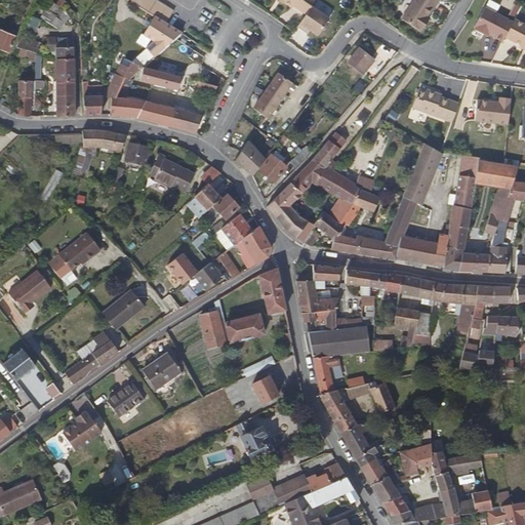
[(139,0),(136,4),(143,8),(148,0),(139,0)]
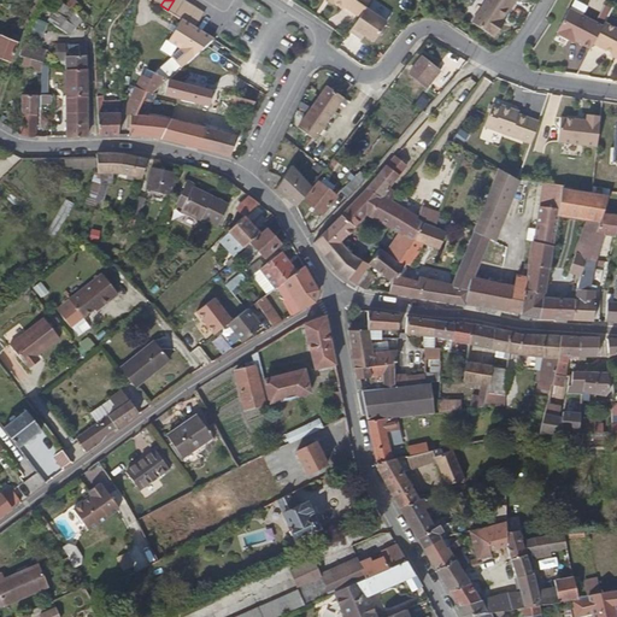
[(182,0),(174,0),(168,10),(174,15),(183,0),(182,0)]
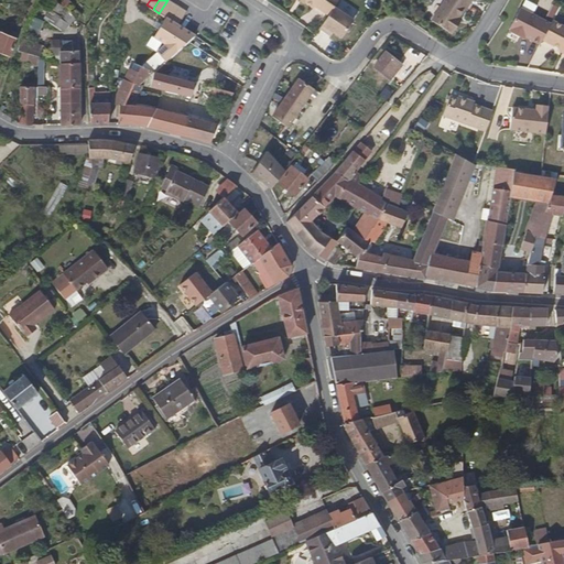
[(167,0),(159,13),(166,18),(174,4),(167,0)]
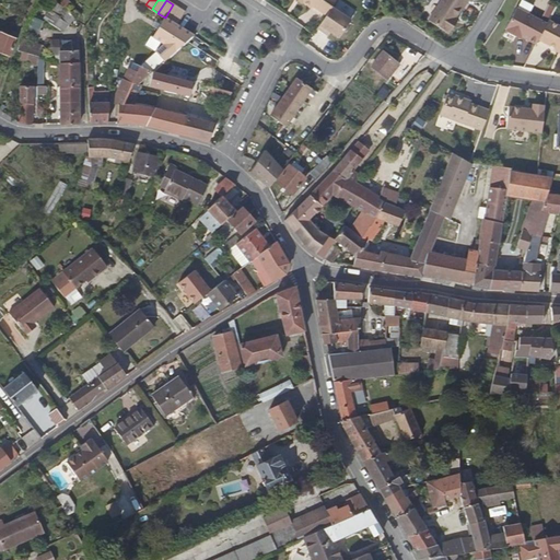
[(338,0),(337,0),(296,0),(302,3),(303,2),(312,8),(313,6),(327,15),(331,9),(338,0)]
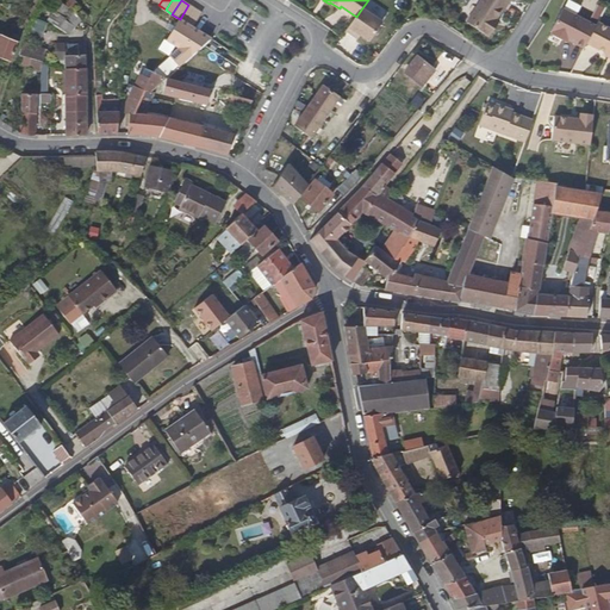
[(500,11),(506,0),(475,0),(462,20),(486,36),(493,25),(490,24),(493,19),(499,10),(500,11)]
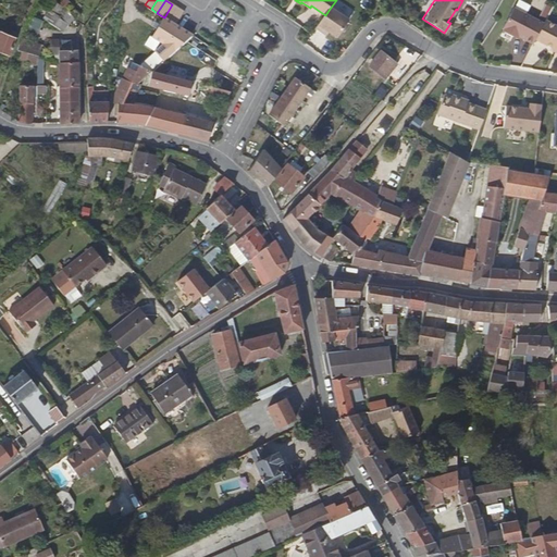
[(44,23),(69,31),(75,13),(50,4),(44,23)]
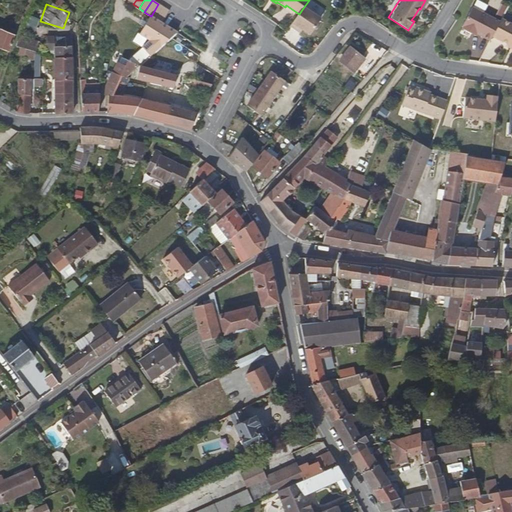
[(158,4),(151,16),(156,19),(164,8),(158,4)]
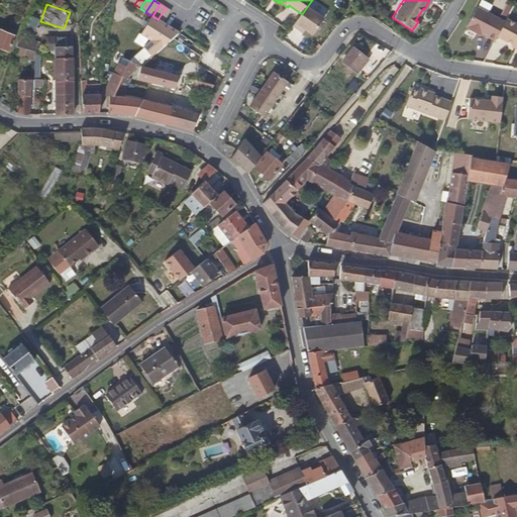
[(503,15),(510,16),(512,6),(506,4),(503,15)]
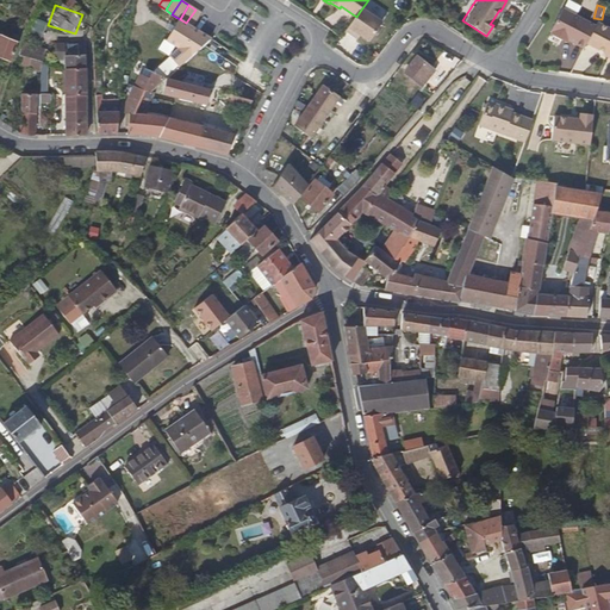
[(201,13),(195,10),(186,23),(192,27),(201,13)]
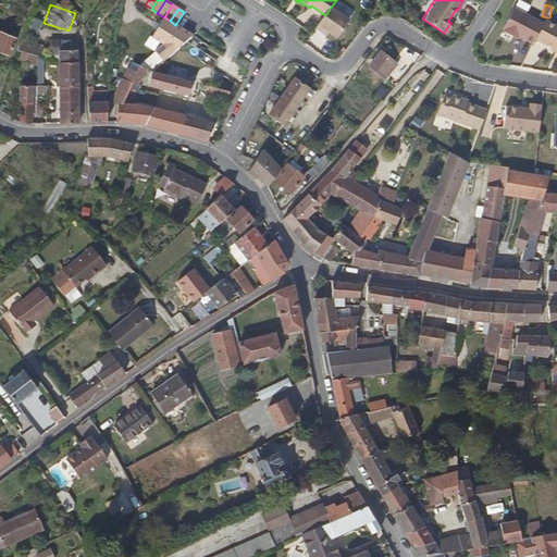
[(349,22),(330,9),(325,15),(316,31),(323,36),(325,33),(329,35),(337,40),(349,22)]
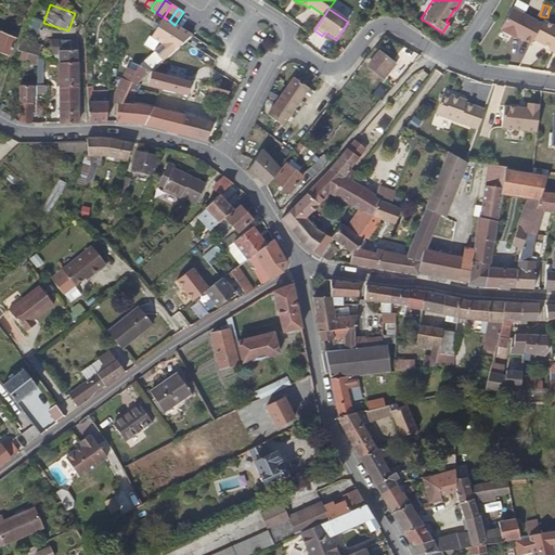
[(515,37),(530,44),(532,40),(541,24),(515,11),(504,31),(505,31),(504,35),(514,39),(515,37)]
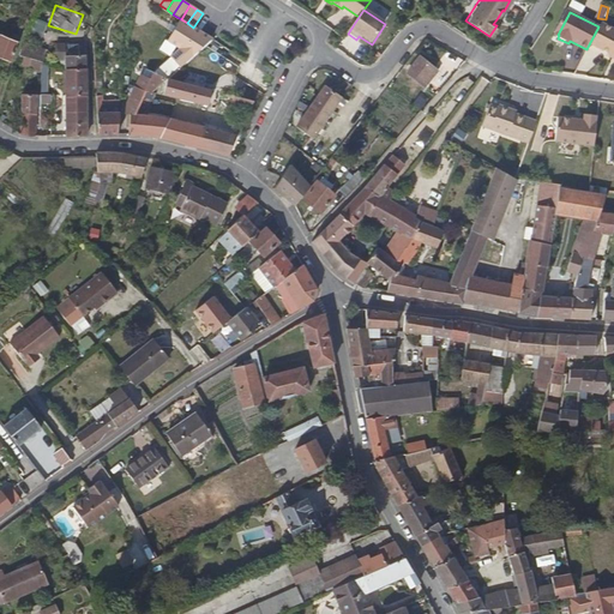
[(42,41),(48,23),(36,19),(30,36),(42,41)]
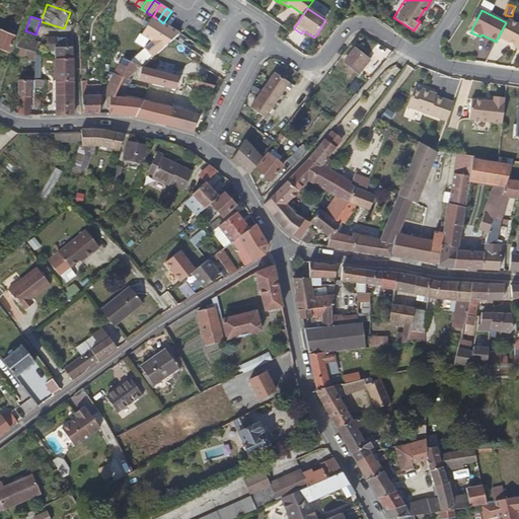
[(151,58),(178,33),(152,17),(141,35),(151,42),(143,49),(151,58)]
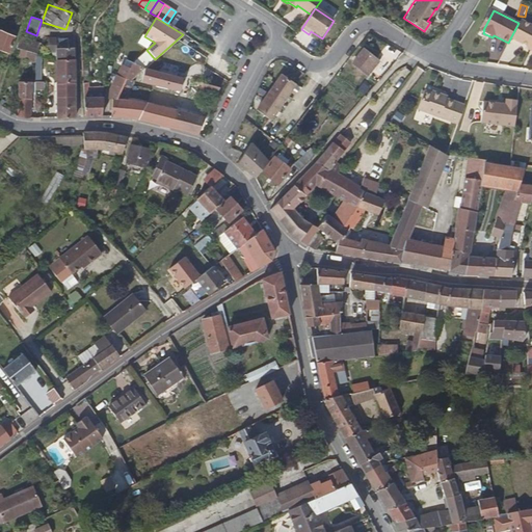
[(531,26),(520,20),(519,23),(510,38),(531,49),(531,26)]
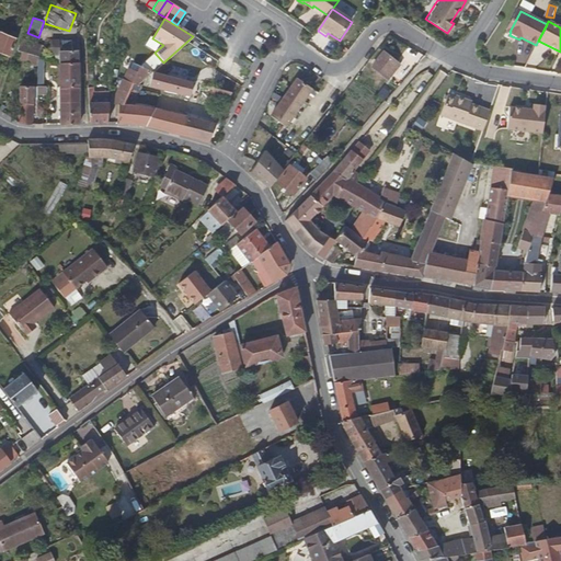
[(0,54),(3,55),(1,60),(7,63),(15,38),(0,32),(0,54)]
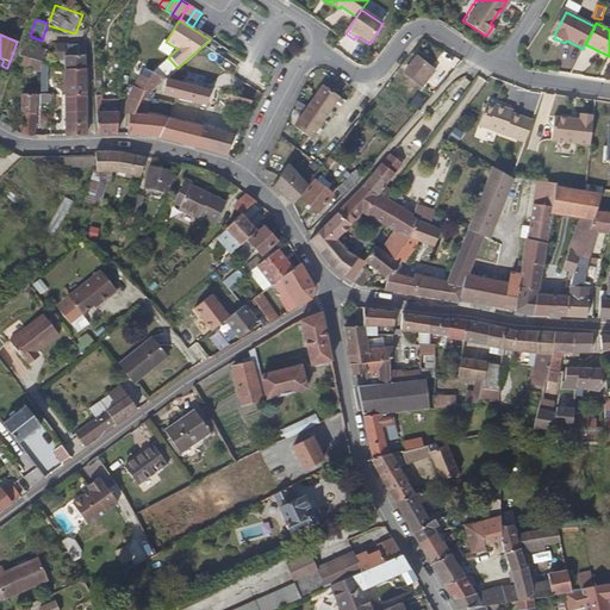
[(83,69),(83,51),(76,50),(76,45),(64,45),(63,69),(83,69)]
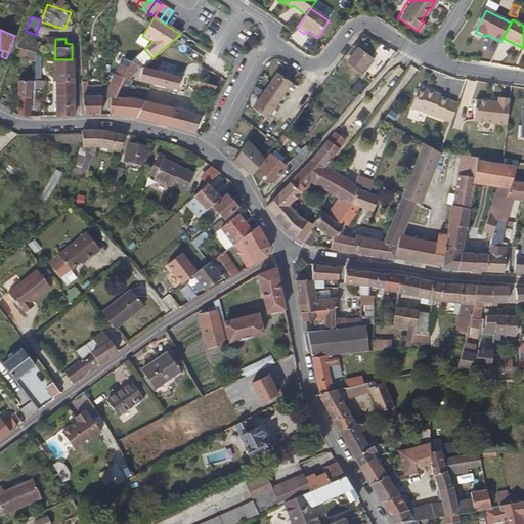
[(368,59),(356,49),(347,61),(359,71),(368,59)]
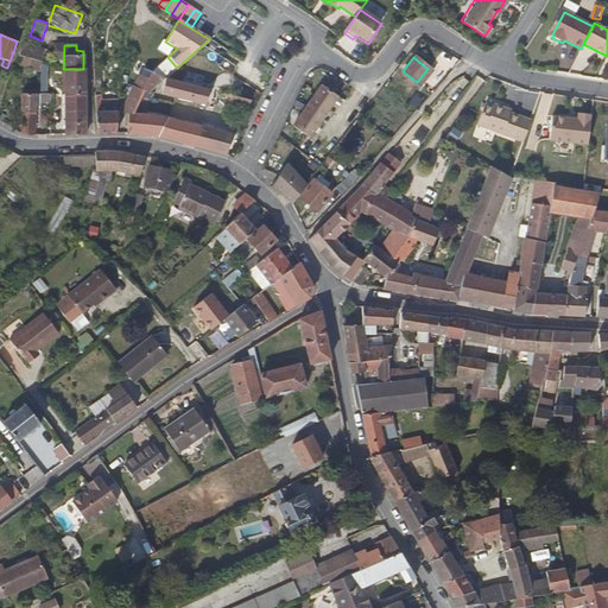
[(40,70),(42,63),(36,61),(31,59),(29,67),(40,70)]
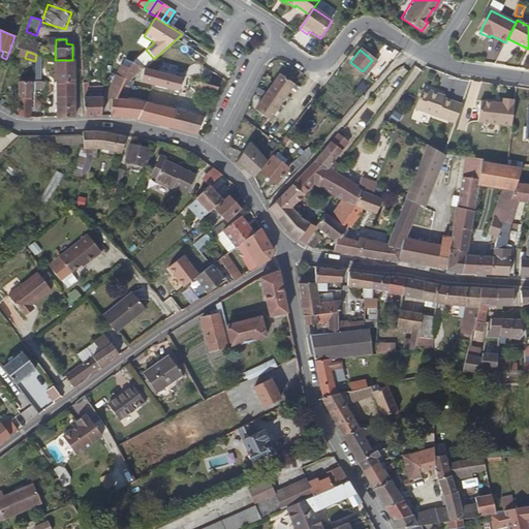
[(73,83),(72,60),(55,60),(55,83),(73,83)]
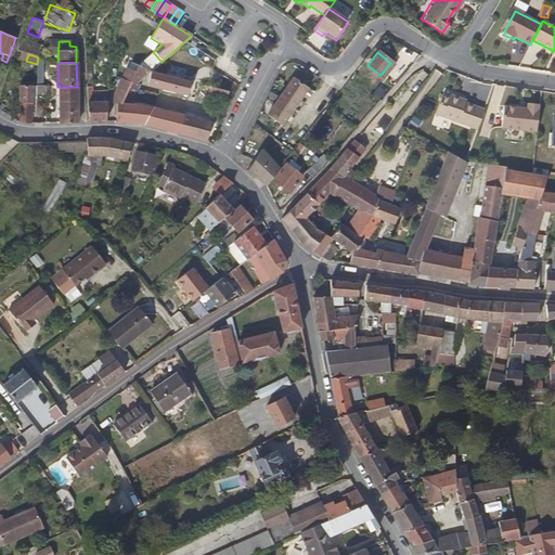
[(115,93),(114,103),(118,103),(123,103),(131,84),(139,85),(140,81),(151,72),(131,64),(129,69),(127,68),(115,93)]
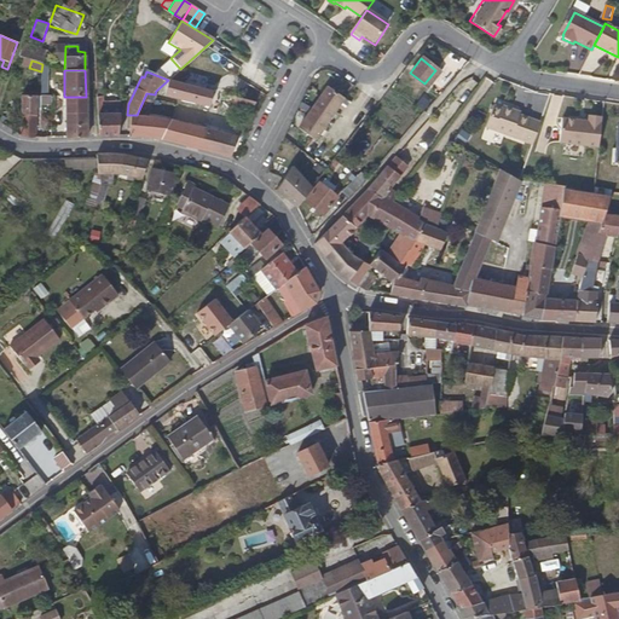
[(213,91),(168,80),(156,91),(155,94),(165,94),(209,106),(213,91)]
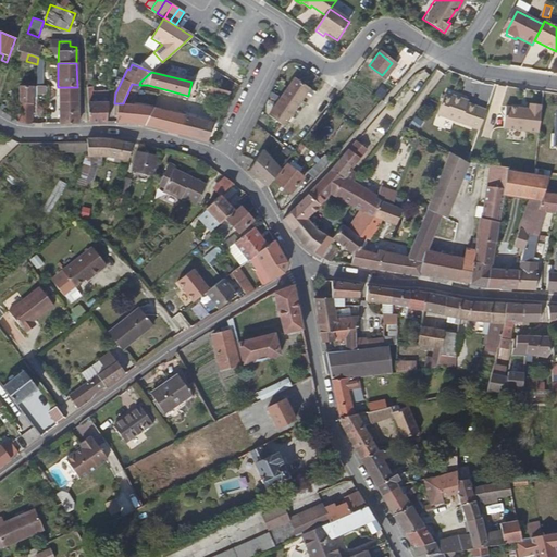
[(268,114),(281,125),(283,126),(307,93),(310,96),(313,91),(294,77),(268,114)]
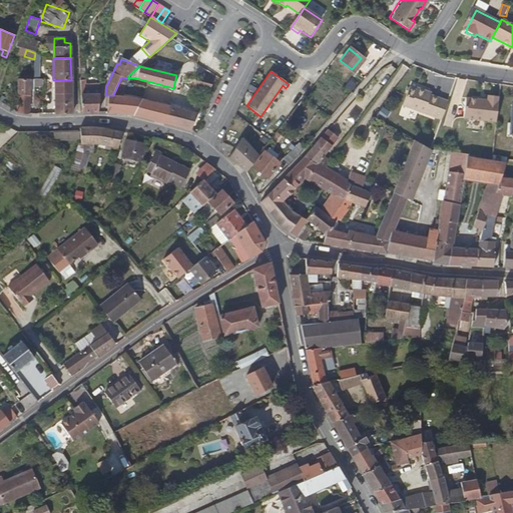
[(193,80),(212,84),(214,78),(194,72),(193,76),(190,75),(189,78),(193,80)]
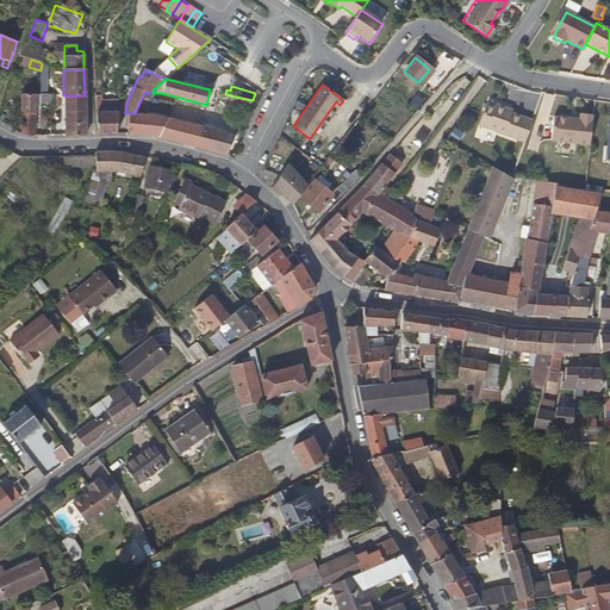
[(148,109),(153,93),(144,92),(135,113),(138,113),(142,106),(148,109)]
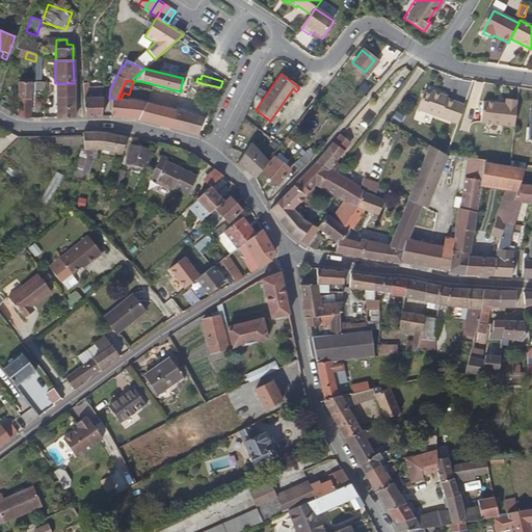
[(18,81),(17,115),(17,117),(29,118),(30,82),(18,81)]
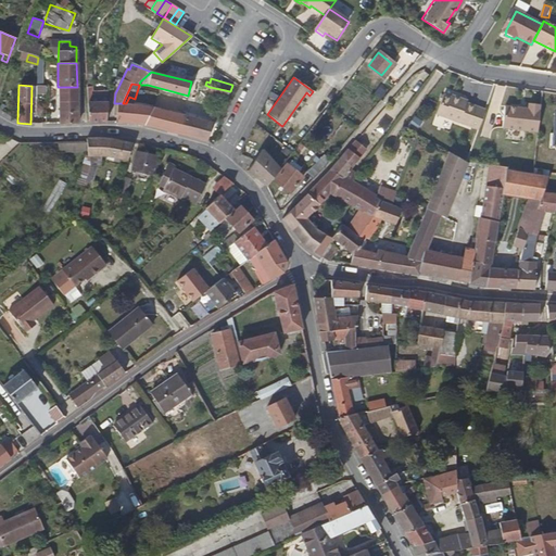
[(491,126),(502,127),(505,105),(503,104),(505,87),(492,85),(488,116),(485,116),(483,137),(489,137),(491,126)]
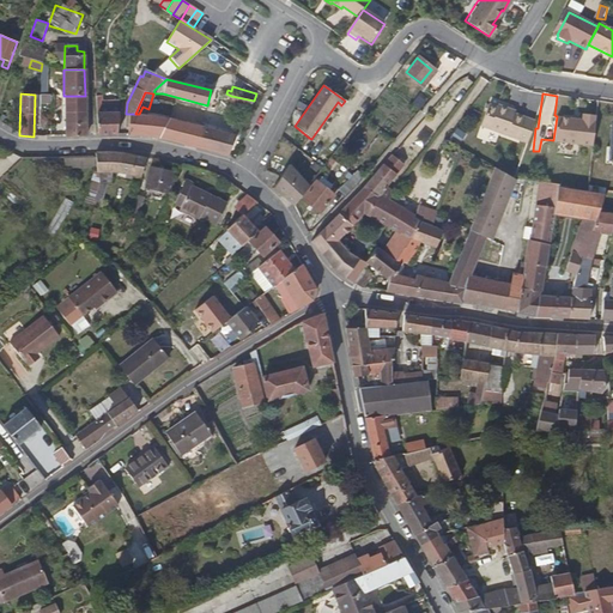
[(49,104),(49,95),(40,95),(40,103),(49,104)]
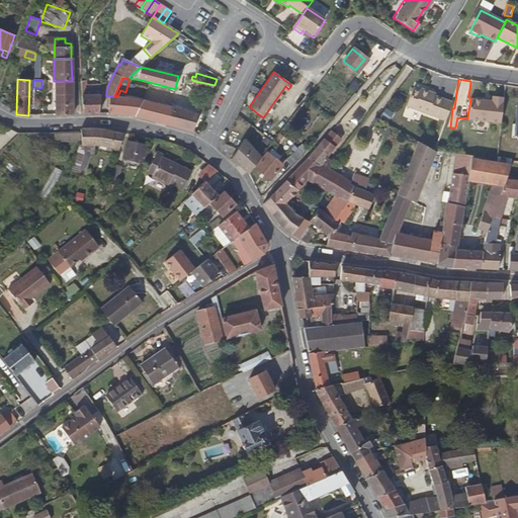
[(54,94),(72,94),(72,81),(54,81),(54,94)]
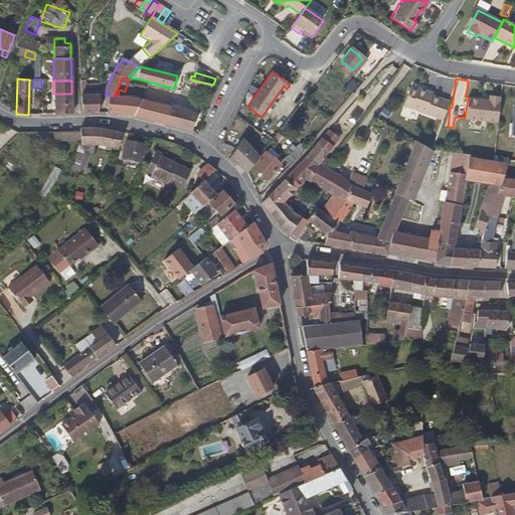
[(100,96),(99,96),(86,96),(84,80),(79,80),(81,114),(99,113),(100,96)]
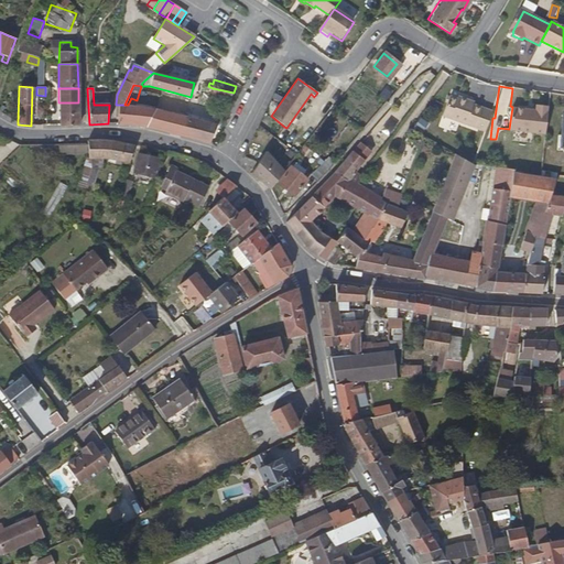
[(229,101),(234,93),(213,88),(209,98),(229,101)]
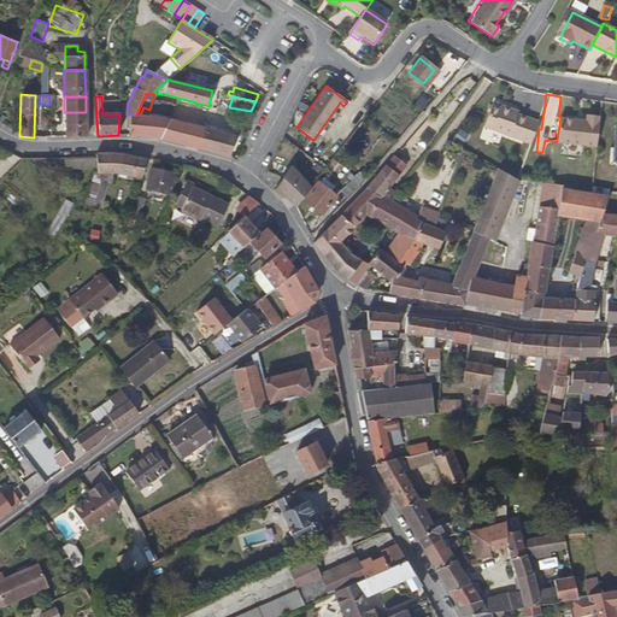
[(530,144),(539,122),(511,112),(511,110),(500,106),(499,109),(491,106),(483,128),(530,144)]
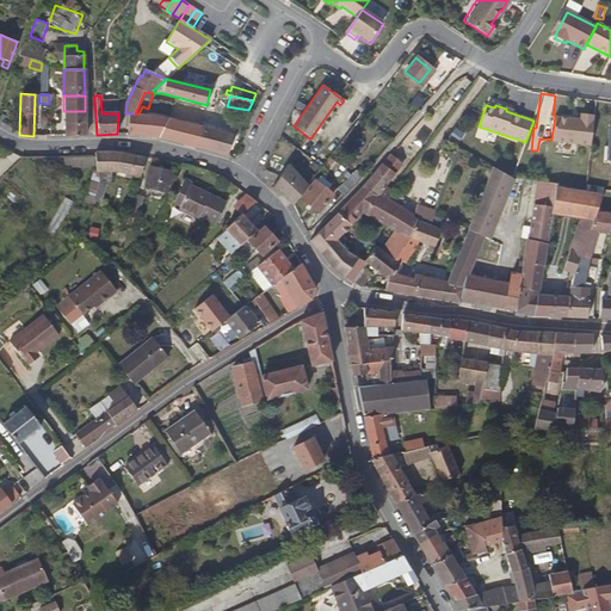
[(85,136),(85,135),(85,111),(63,111),(63,136),(63,137),(85,136)]
